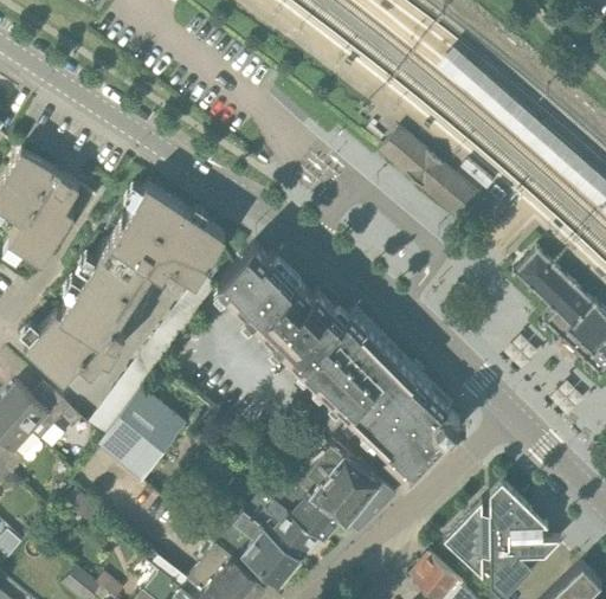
[(605,213),(605,180),(548,128),(455,51),(438,70),(532,147),(605,213)]
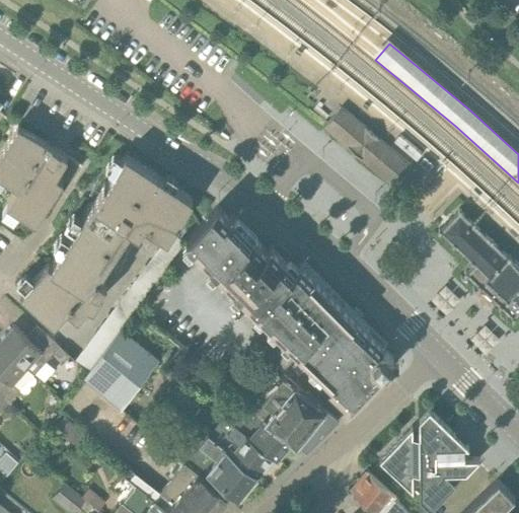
[(341,114),(329,127),(324,132),(349,152),(348,152),(361,163),(362,163),(395,191),(411,172),(377,144),(378,144),(365,133),(364,133),(341,114)]
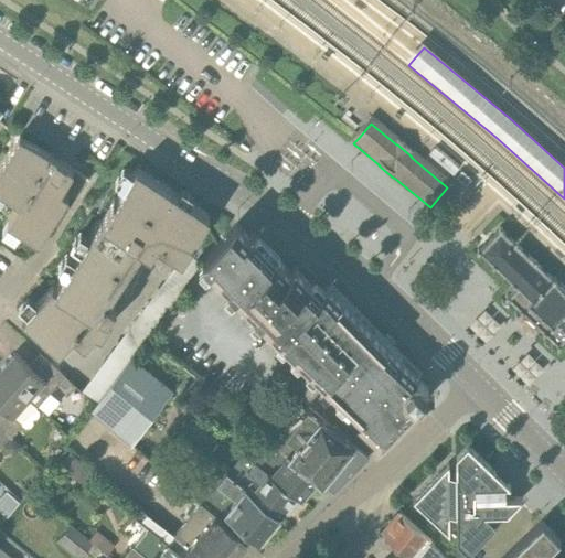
[(8,224),(39,244),(68,199),(77,204),(91,185),(20,139),(0,170),(0,192),(20,205),(8,224)]
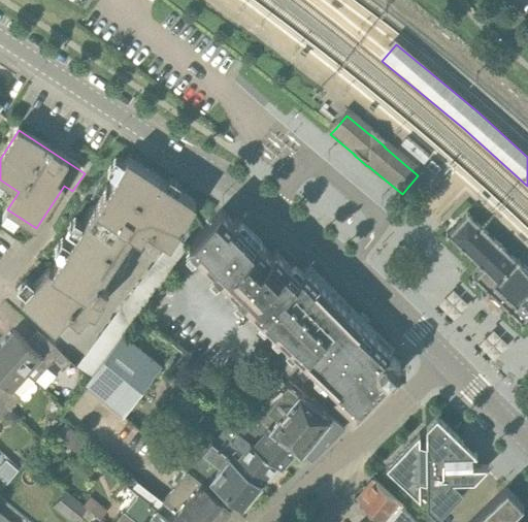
[(107,194),(106,193),(53,275),(48,273),(21,303),(56,335),(71,319),(79,326),(90,315),(95,318),(104,303),(102,301),(108,292),(100,288),(134,235),(141,240),(147,230),(171,246),(196,206),(129,162),(107,194)]
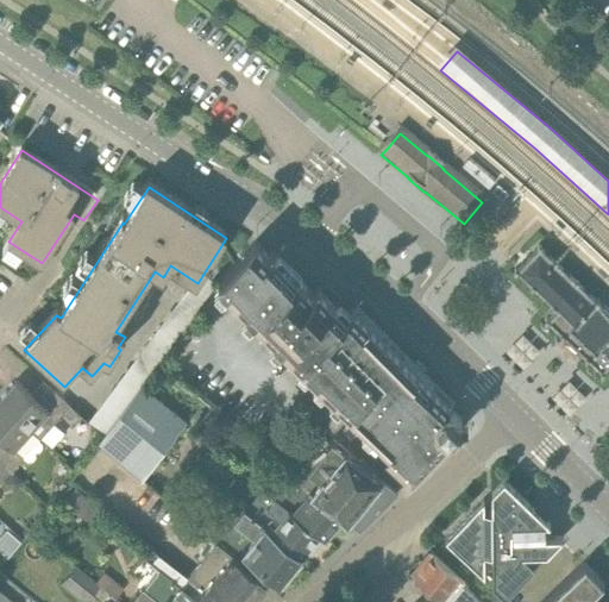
[(256,248),(249,254),(214,288),(231,305),(296,370),(346,320),(319,293),(313,299),(271,257),(269,261),(256,248)]
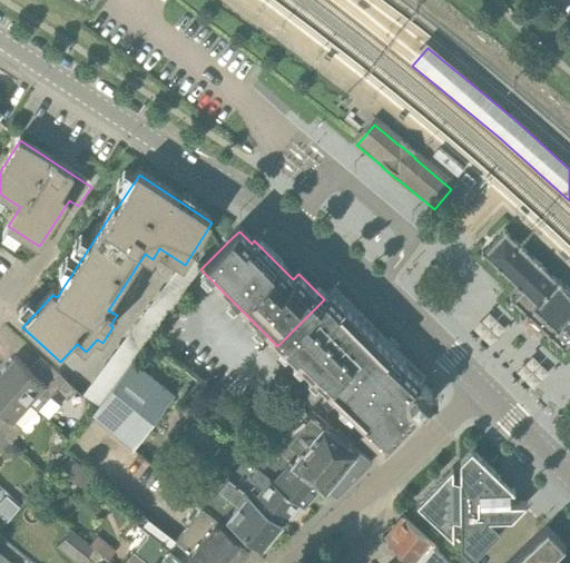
[(550,343),(562,354),(562,355),(562,356),(563,357),(564,357),(564,356),(566,356),(566,355),(566,354),(569,348),(569,296),(566,292),(564,293),(561,289),(562,288),(559,286),(558,287),(541,272),(542,270),(541,270),(541,269),(540,269),(539,269),(521,253),(522,253),(522,252),(522,250),(521,250),(520,249),(520,250),(519,250),(507,239),(508,239),(508,238),(507,237),(507,236),(505,236),(504,237),(504,238),(504,239),(484,258),(483,258),(482,258),(481,259),(481,260),(482,260),(482,262),(483,262),(484,262),(484,260),(495,272),(495,273),(495,274),(497,275),(498,276),(499,276),(500,275),(517,293),(517,294),(518,295),(519,295),(520,295),(521,296),(513,305),(512,304),(511,304),(511,305),(510,305),(510,306),(511,307),(512,307),(513,307),(523,317),(523,318),(523,319),(524,320),(526,322),(527,322),(528,320),(538,331),(548,341),(548,342),(548,343),(549,343),(550,343)]
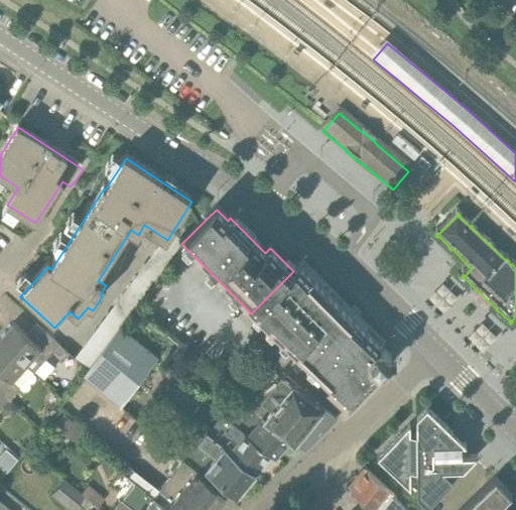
[(298,267),(293,271),(251,313),(348,412),(380,380),(380,375),(385,375),(391,369),(391,360),(385,354),(380,354),(380,350),(354,324),(357,321),(350,313),(347,316),(298,267)]
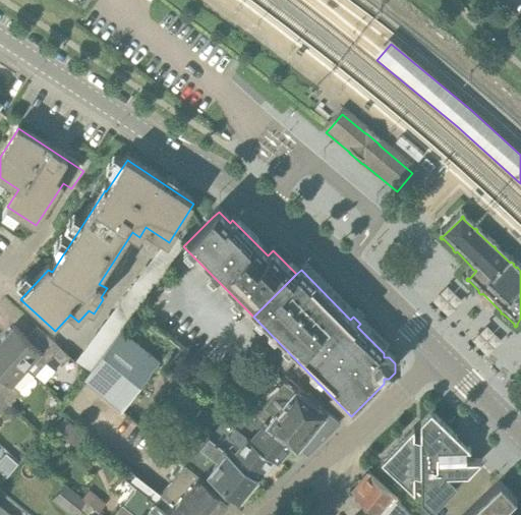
[(91,372),(131,317),(119,308),(78,363),(91,372)]
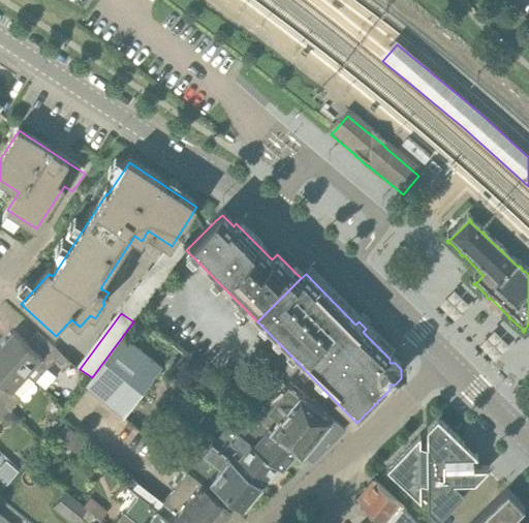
[(61,359),(41,341),(32,352),(14,337),(0,351),(0,355),(27,379),(35,387),(61,359)]
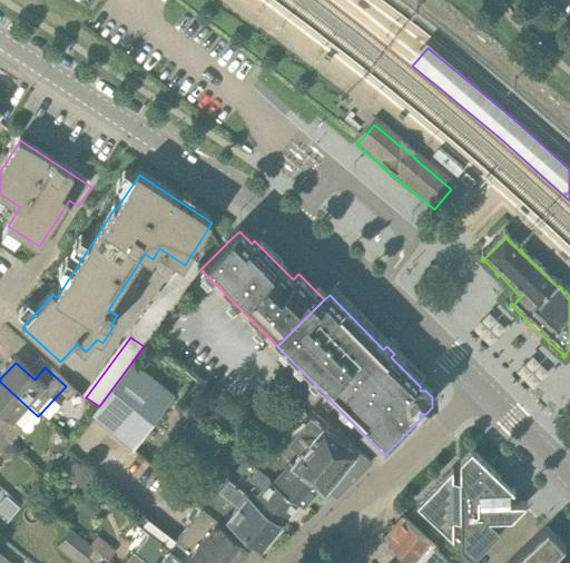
[(134,366),(92,421),(133,455),(175,401),(134,366)]
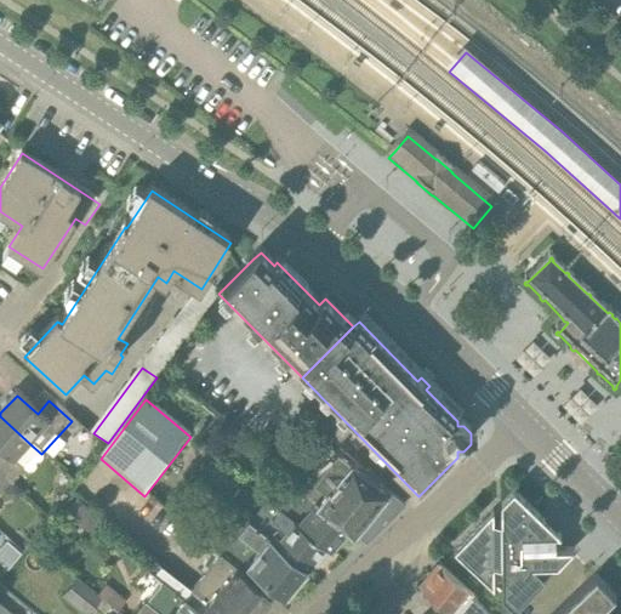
[(0,453),(1,454),(0,455),(0,476),(12,488),(24,475),(13,465),(32,445),(0,416),(0,453)]
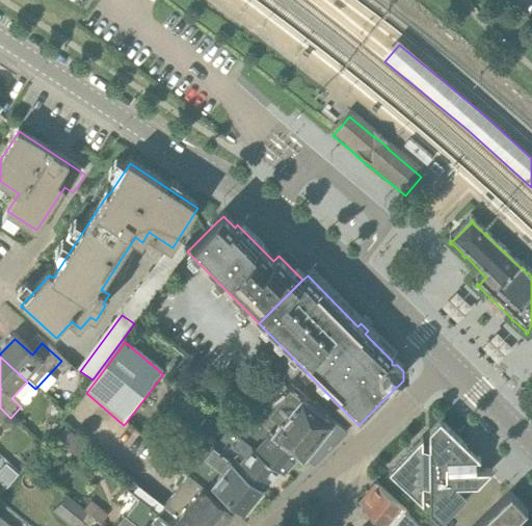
[(69,367),(61,361),(55,367),(60,372),(64,371),(69,367)]
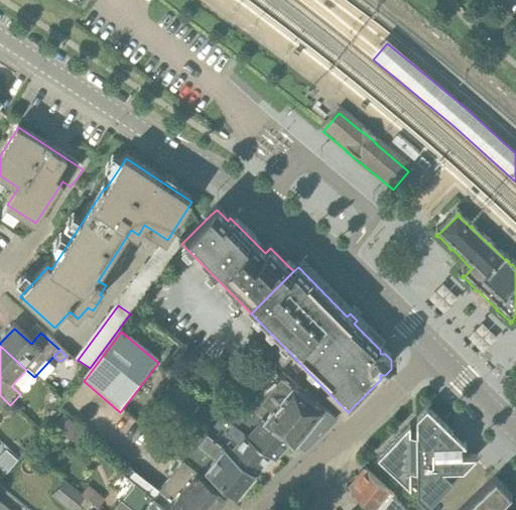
[(281,378),(253,410),(290,441),(304,454),(336,423),(323,411),(281,378)]
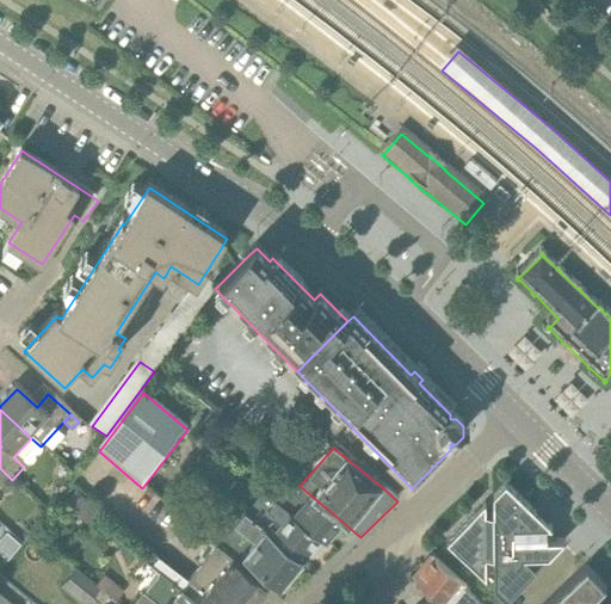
[(0,492),(12,480),(0,468),(0,492)]
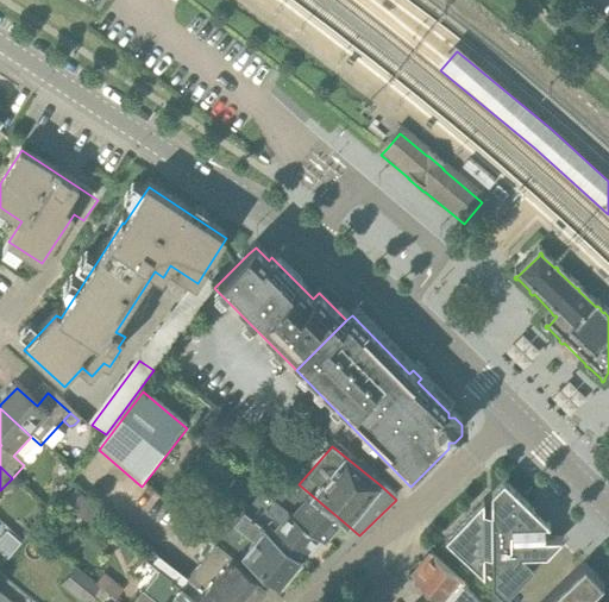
[(343,521),(299,484),(288,476),(270,497),(322,541),(325,544),(332,535),(336,534),(339,530),(339,526),(343,521)]
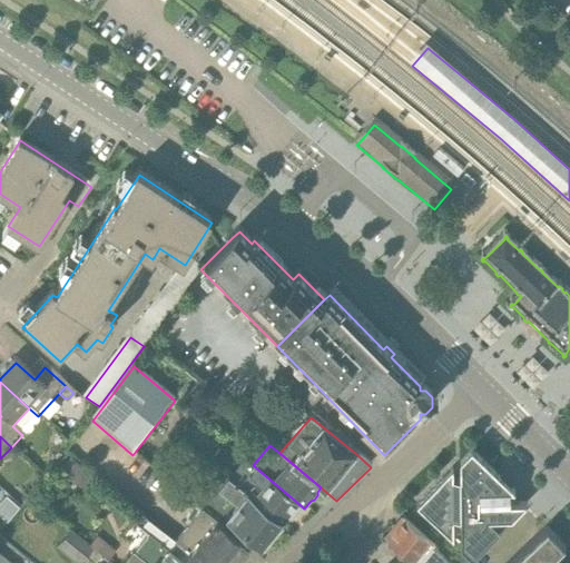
[(418,510),(420,512),(465,562),(478,562),(527,509),(508,509),(508,496),(500,496),(500,482),(472,454),(460,466),(460,484),(442,484),(418,510)]
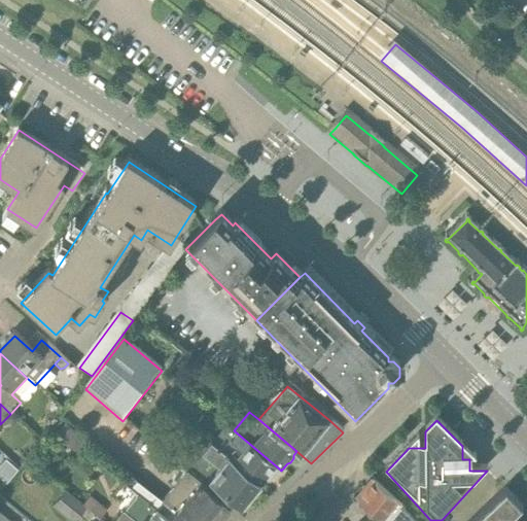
[(192,466),(242,508),(245,505),(247,507),(255,497),(252,495),(266,480),(270,480),(279,469),(234,430),(230,426),(214,446),(211,444),(192,466)]
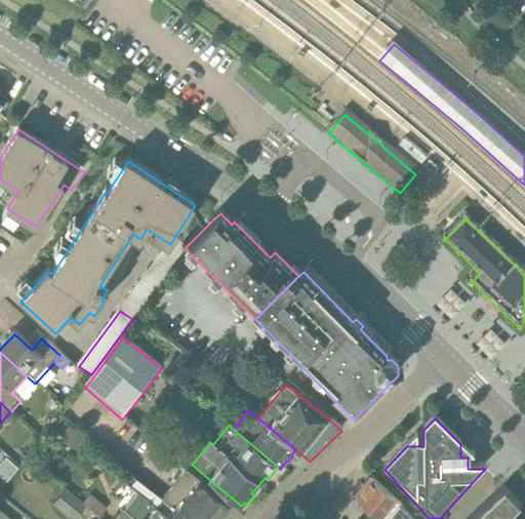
[(87,445),(66,427),(56,438),(78,456),(87,445)]
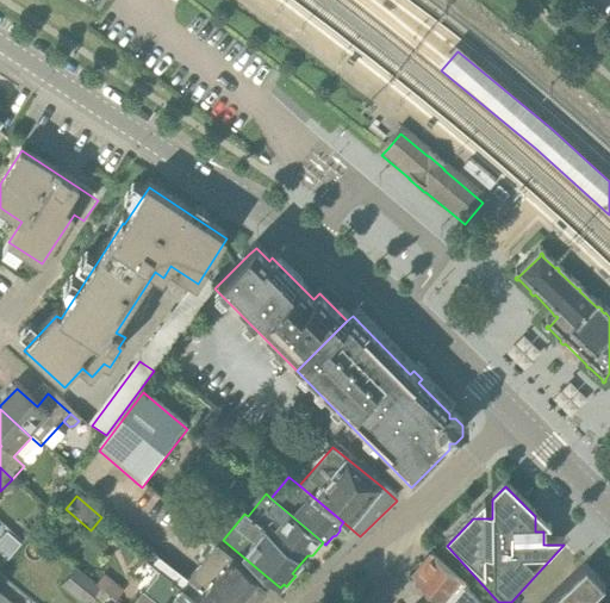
[(188,584),(204,597),(210,602),(257,602),(267,590),(209,541),(193,559),(203,567),(188,584)]
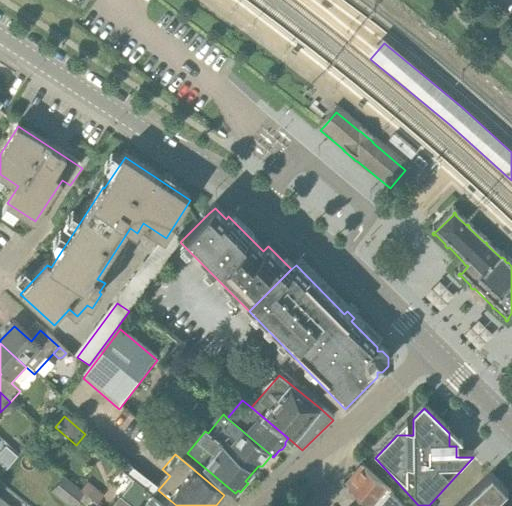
[(168,505),(171,501),(158,490),(157,491),(130,469),(124,476),(134,485),(121,501),(126,505),(168,505)]
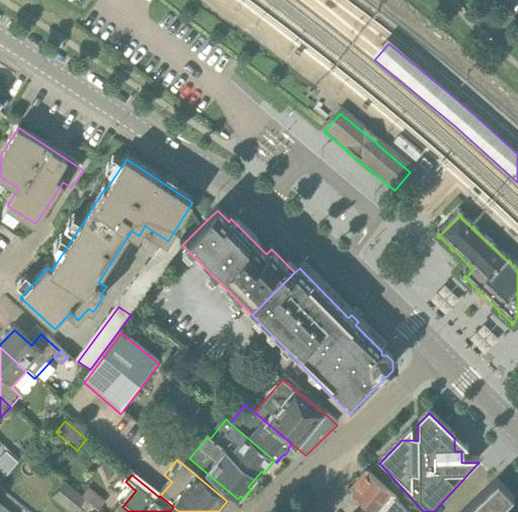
[(399,504),(367,476),(352,493),(373,511),(378,511),(381,508),(385,511),(393,511),(399,504)]
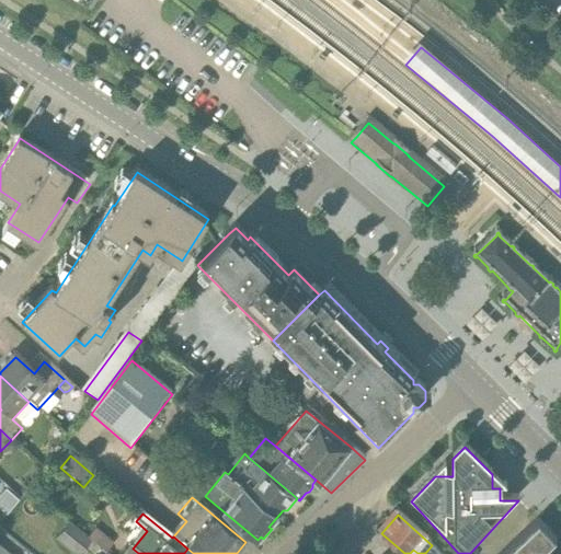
[(539,522),(524,538),(506,553),(544,553),(557,541),(539,522)]
